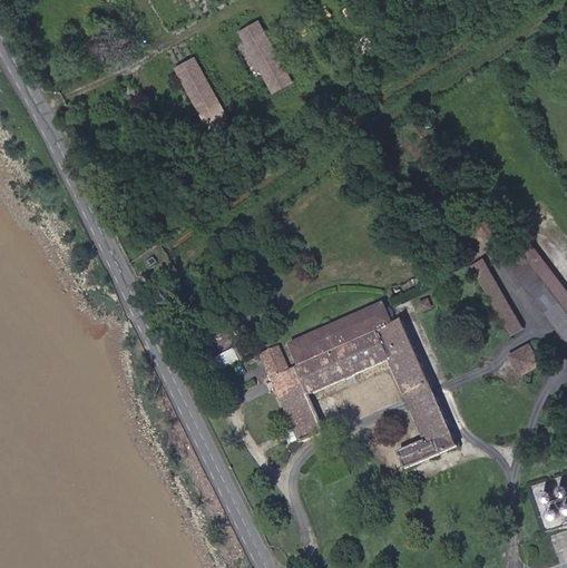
[(267,90),(291,80),(261,15),(237,26),(267,90)]
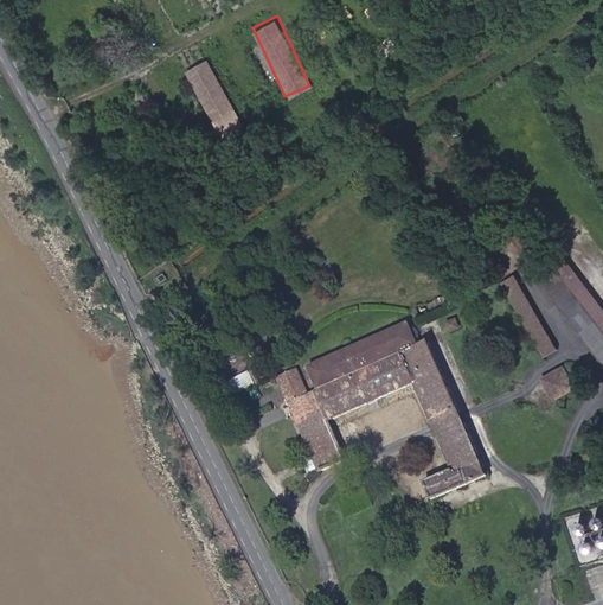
[(206,56),(184,68),(224,139),(247,127),(206,56)]
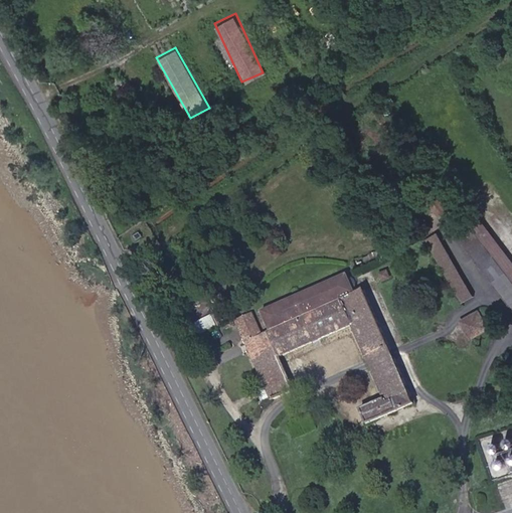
[(446,210),(436,196),(427,203),(437,217),(446,210)]
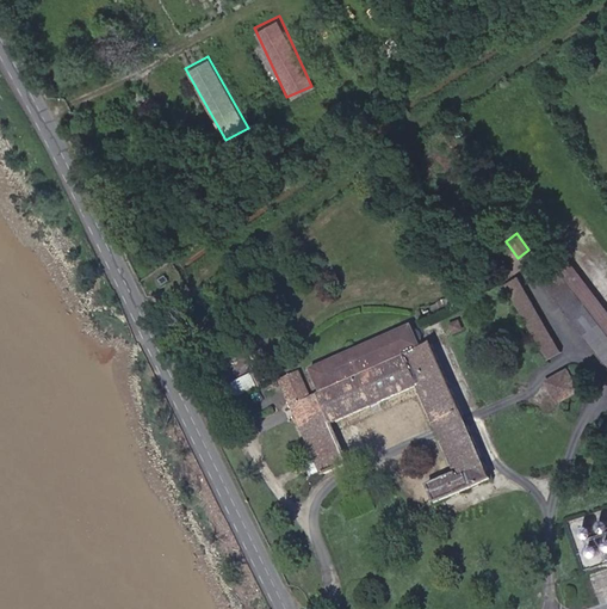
[(606,311),(565,257),(539,276),(606,364),(606,311)]
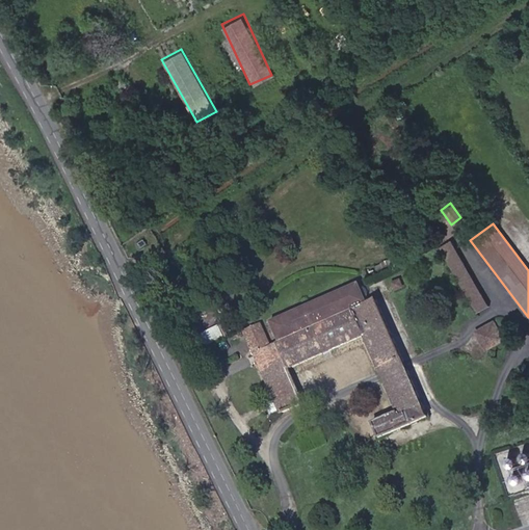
[(450,240),(437,247),(474,312),(485,305),(450,240)]
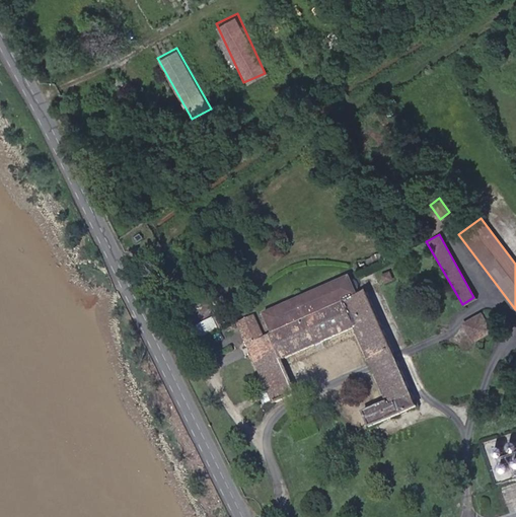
[(246,344),(271,399),(291,390),(278,359),(352,325),(384,401),(362,412),(368,424),(411,405),(364,292),(357,296),(348,277),(263,314),(271,334),(246,344)]
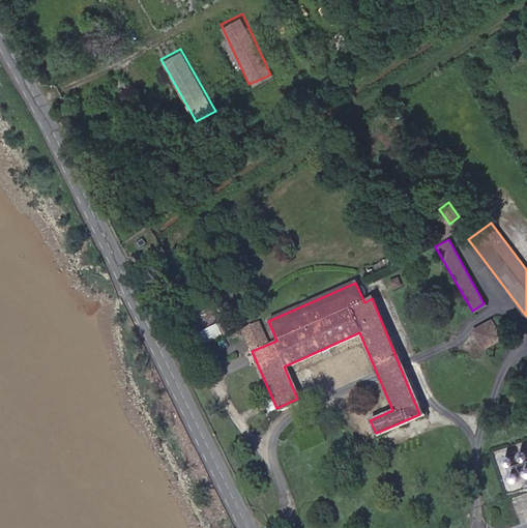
[(480,347),(500,338),(491,319),(471,329),(480,347)]
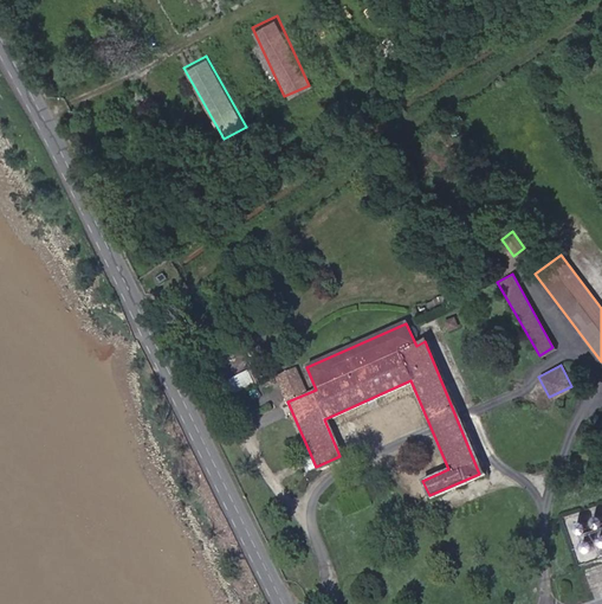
[(248,367),(227,374),(232,387),(253,380),(248,367)]
